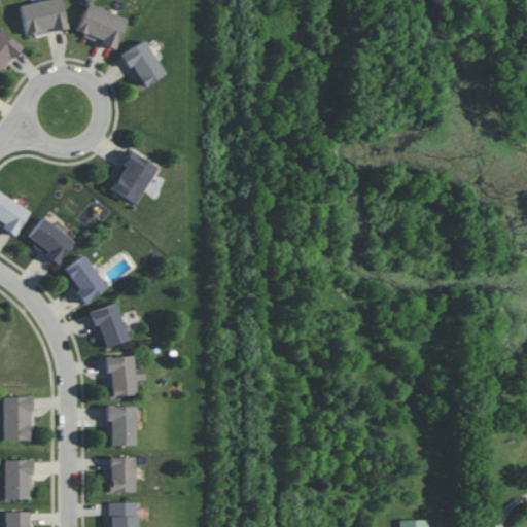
[(24,36),(66,30),(61,0),(45,0),(20,4),(24,36)]
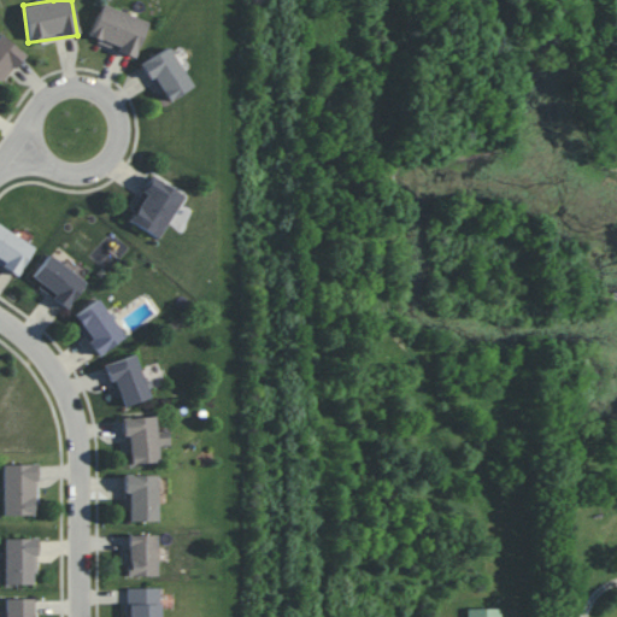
[(147,22),(101,4),(87,39),(133,57),(147,22)]
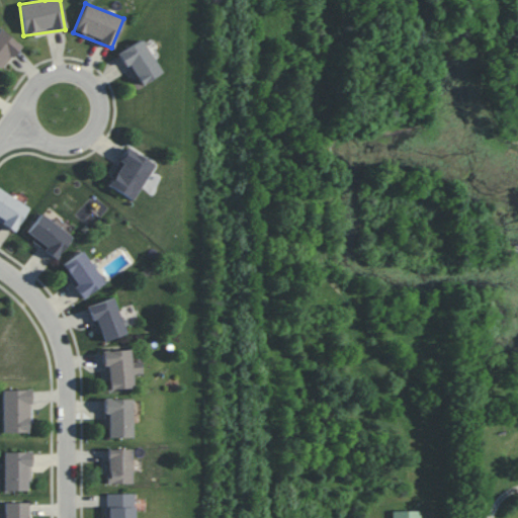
[(0,68),(20,47),(0,27),(0,68)]
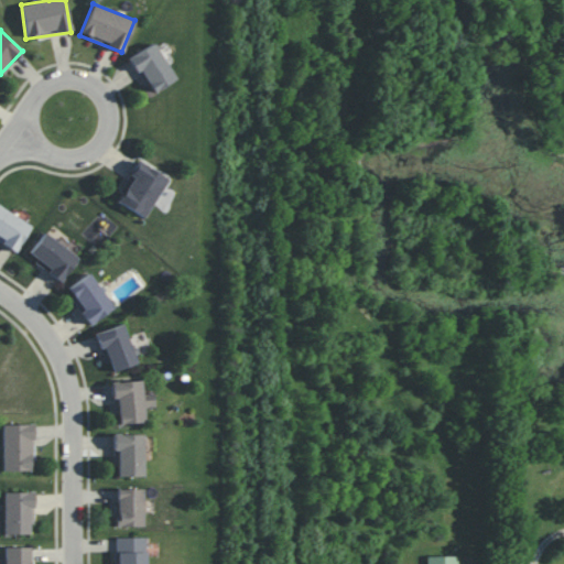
[(151,95),(176,79),(153,43),(128,58),(151,95)]
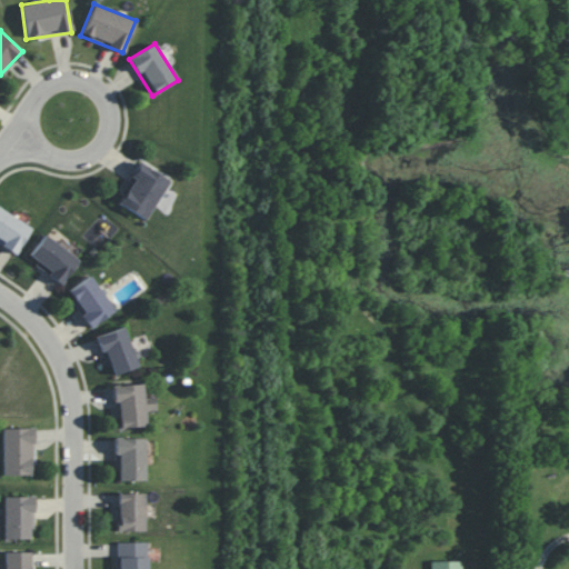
[(168,179),(137,162),(116,203),(147,219),(168,179)]
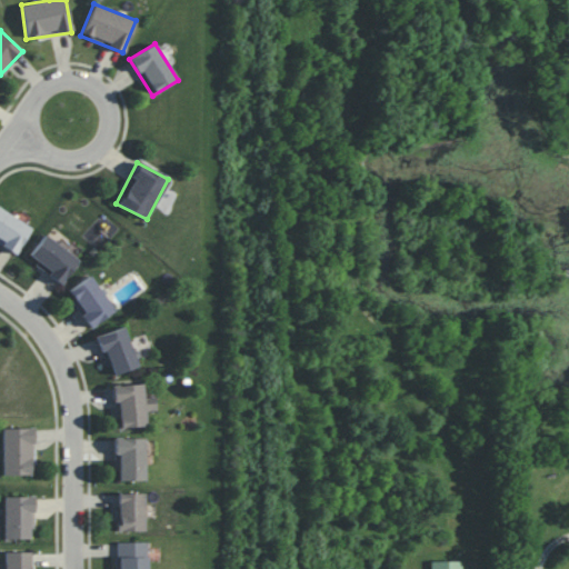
[(31,228),(0,208),(0,242),(16,253),(31,228)]
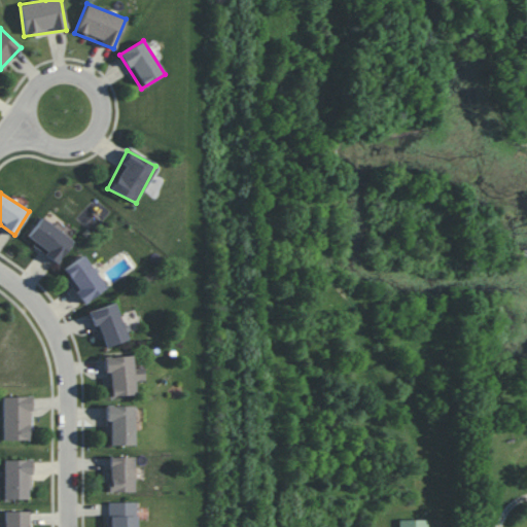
[(25,238),(56,262),(73,242),(42,217),(25,238)]
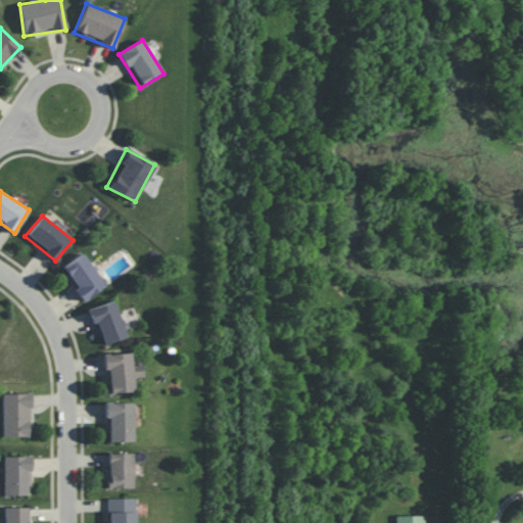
[(61,267),(81,300),(104,287),(85,253),(61,267)]
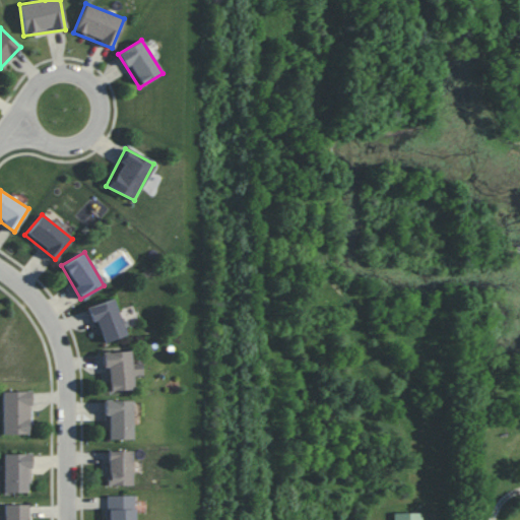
[(126,335),(114,299),(86,308),(96,336),(101,335),(104,343),(126,335)]
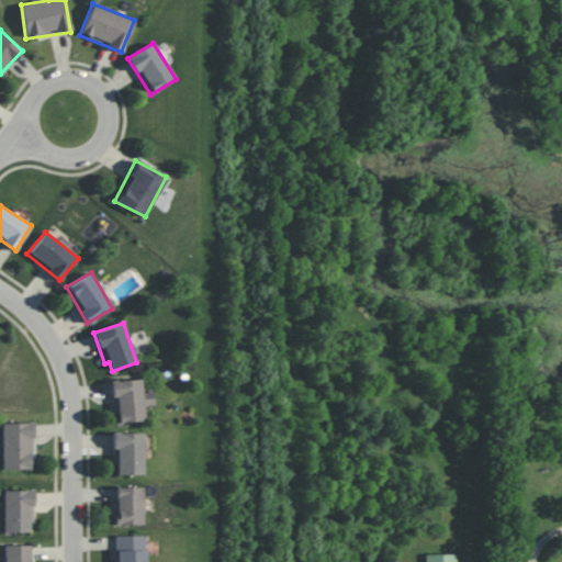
[(144,420),(143,406),(155,405),(154,392),(142,393),(141,379),(111,381),(112,413),(117,413),(117,423),(144,420)]
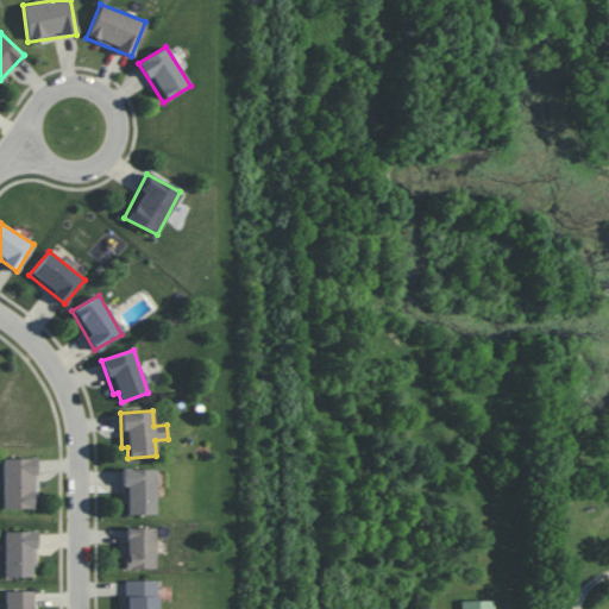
[(36,508),(35,458),(1,458),(2,509),(36,508)]
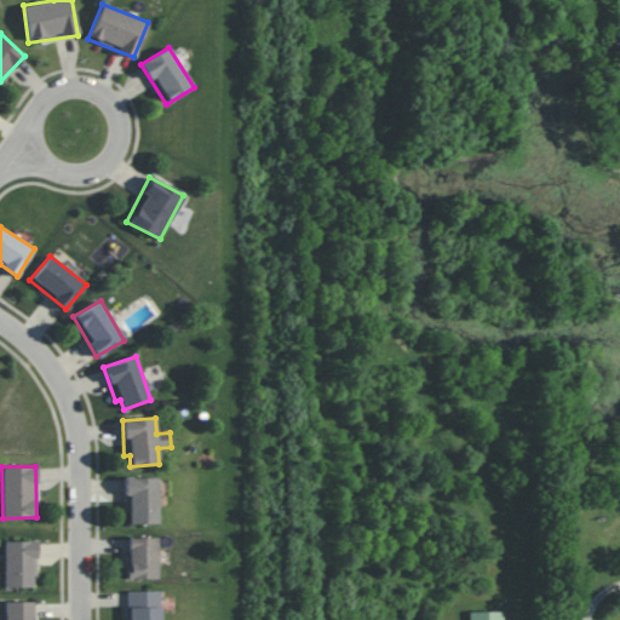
[(158,523),(158,477),(125,477),(126,524),(158,523)]
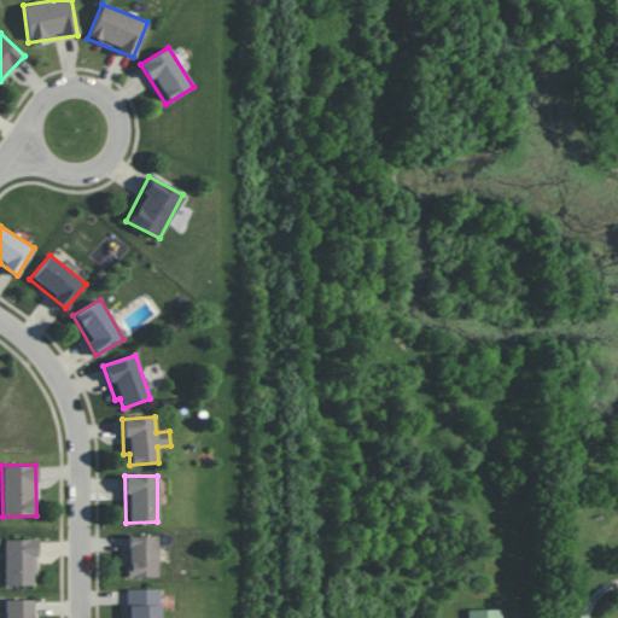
[(156,535),(127,536),(127,577),(157,577),(156,535)]
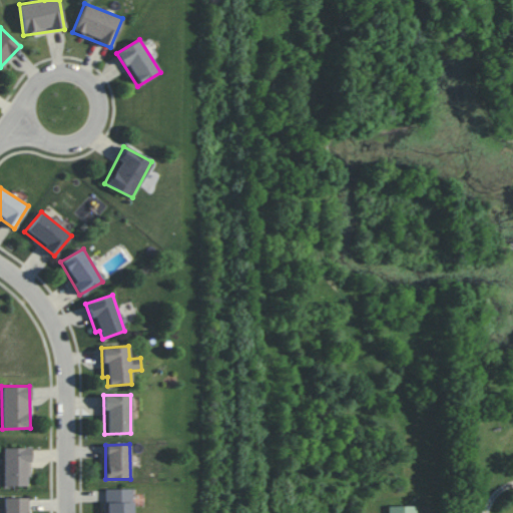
[(30,447),(2,447),(3,486),(27,486),(27,477),(30,477),(30,447)]
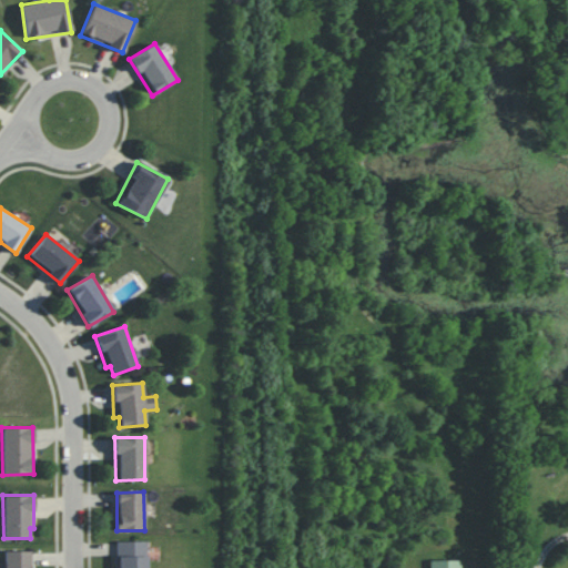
[(146,567),(146,540),(117,541),(115,567),(146,567)]
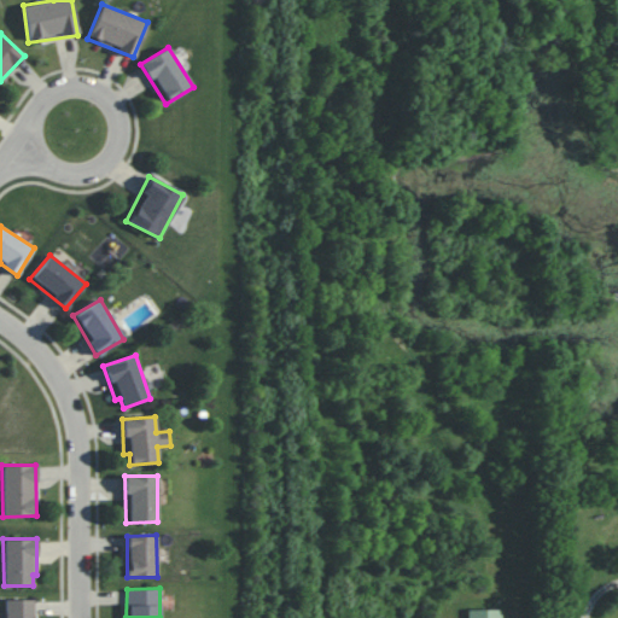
All buildings are outlined.
